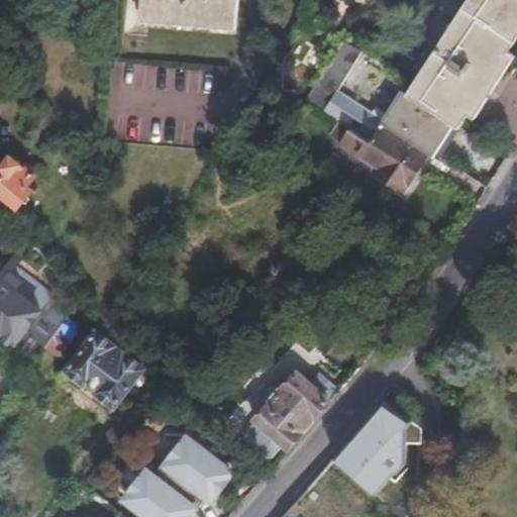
[(142,0),(141,18),(236,26),(237,0),(142,0)]
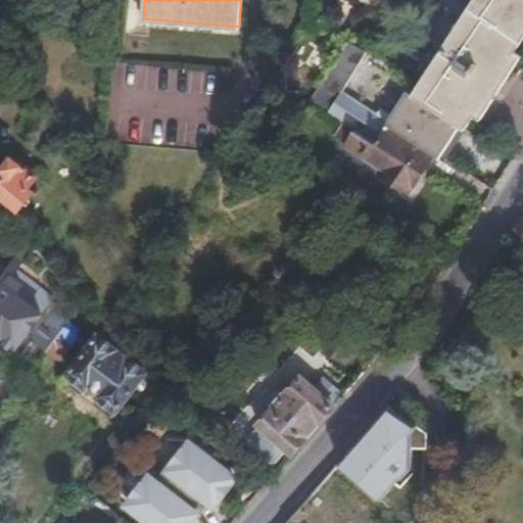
[(460,123),(465,126),(522,36),(522,0),(472,0),(412,93),(460,123)]
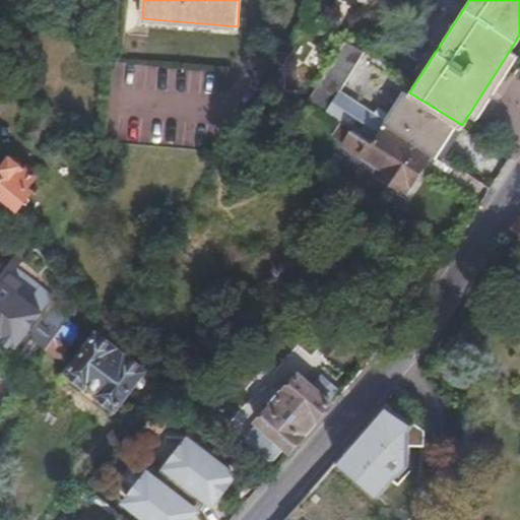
[(457,122),(409,92),(403,88),(384,120),(431,150),(436,154),(457,122)]
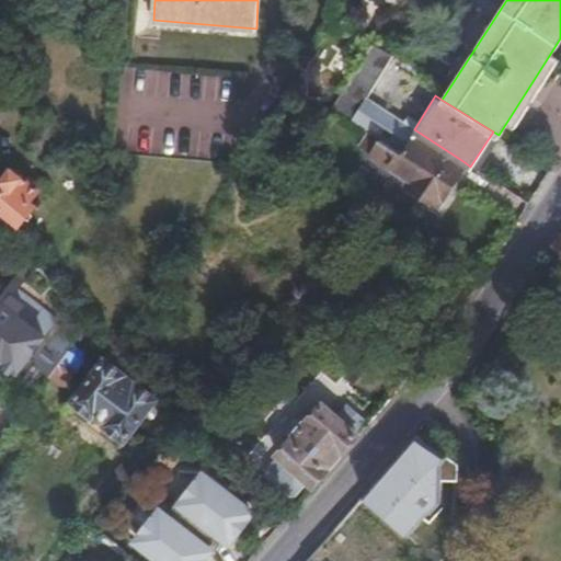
[(465,162),(414,129),(401,150),(379,138),(369,153),(408,178),(421,186),(416,193),(436,205),(465,162)]
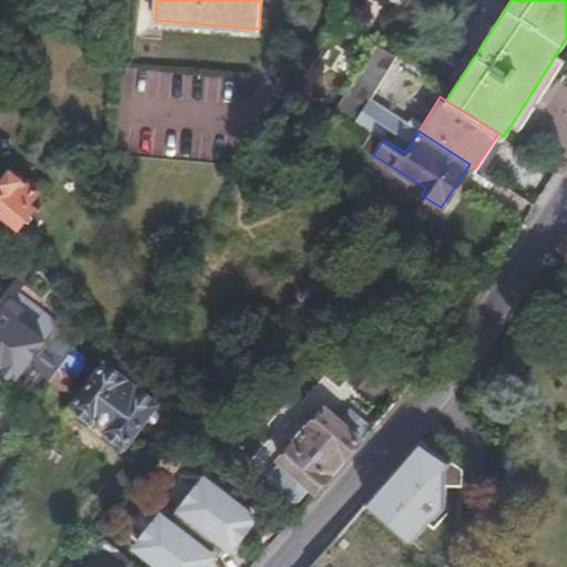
[(481,172),(504,136),(498,133),(475,168),(481,172)]
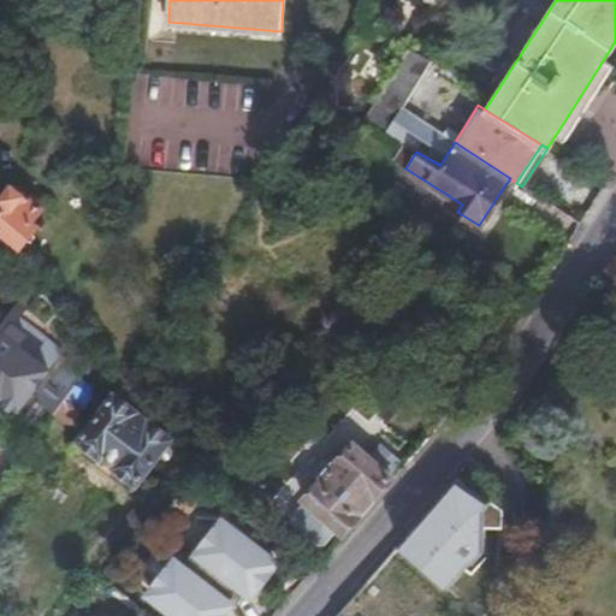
[(0,243),(6,249),(16,237),(27,246),(43,225),(36,220),(46,208),(12,183),(3,195),(0,193),(0,243)]
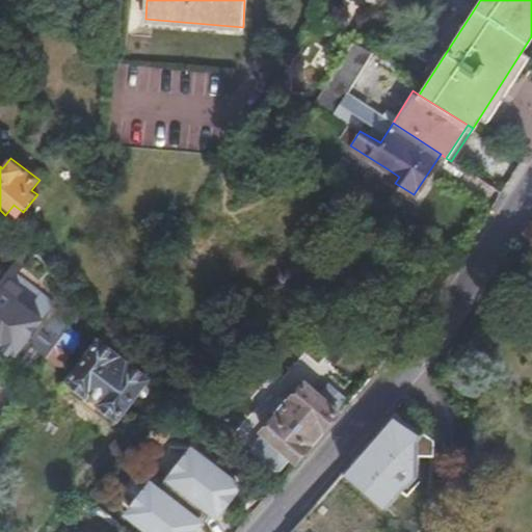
[(399,177),(387,168),(382,176),(395,183),(399,177)]
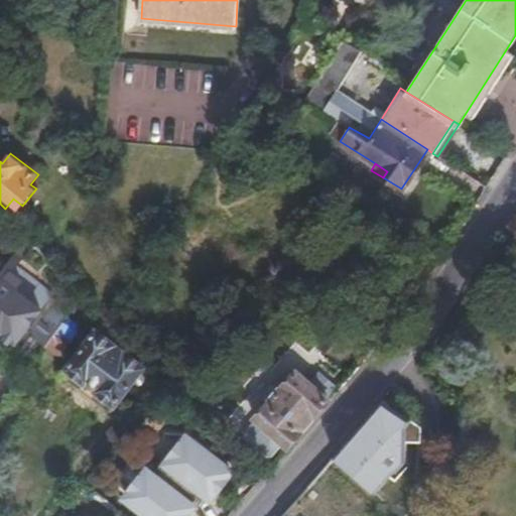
[(515,214),(503,234),(515,241),(515,214)]
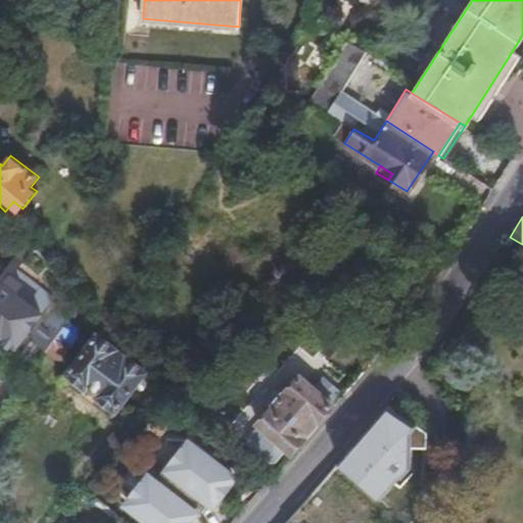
[(0,280),(0,329),(14,339),(38,304),(0,280)]
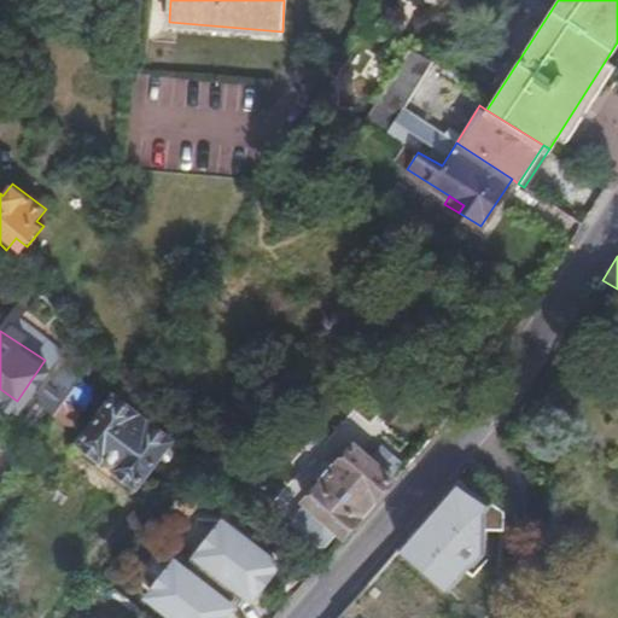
[(36,433),(54,410),(36,395),(17,418),(36,433)]
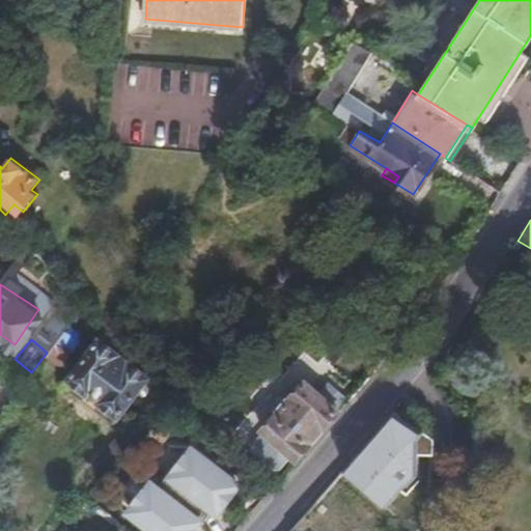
[(100,343),(73,376),(109,407),(136,372),(100,343)]
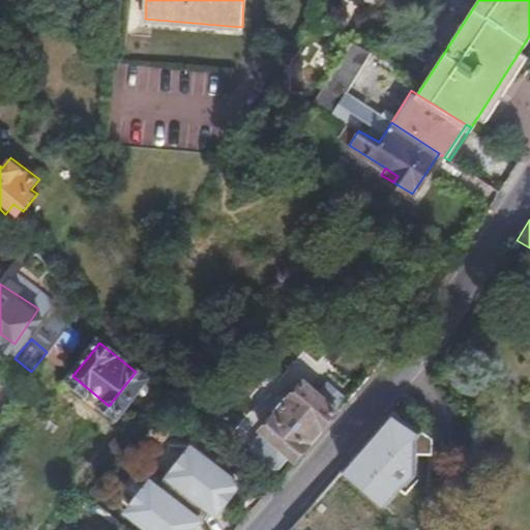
[(62,363),(47,352),(31,372),(46,384),(62,363)]
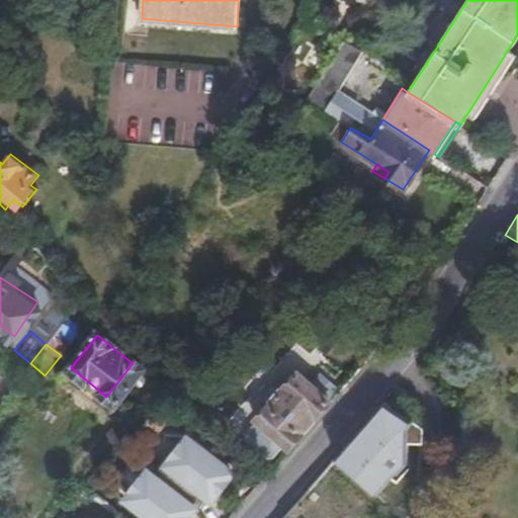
[(287,447),(330,400),(297,370),(255,418),(257,420),(249,429),(248,434),(269,453),(274,451),(282,442),(287,447)]
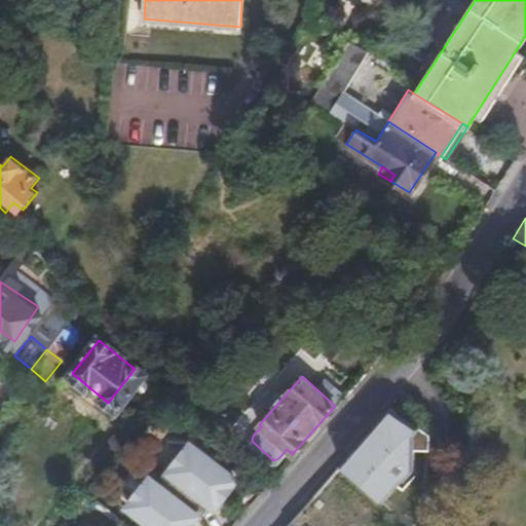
[(413,433),(388,415),(335,473),(377,511),(398,489),(400,491),(416,474),(413,472),(414,451),(429,453),(428,437),(419,428),(413,433)]
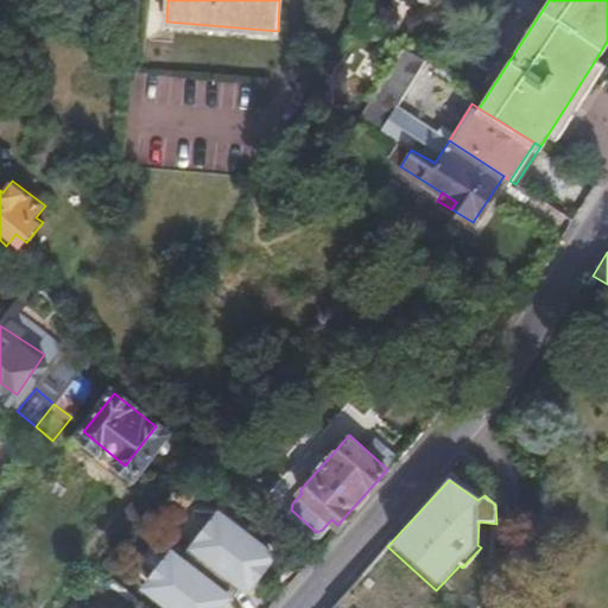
[(277,553),(220,511),(189,552),(246,595),(277,553)]
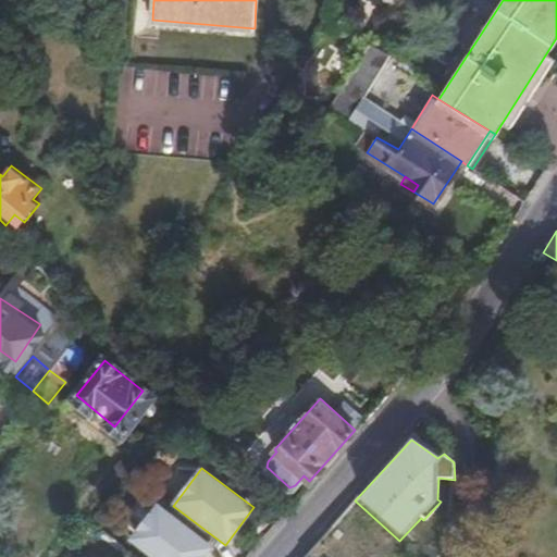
[(203,556),(212,546),(156,503),(127,541),(149,556),(203,556)]
